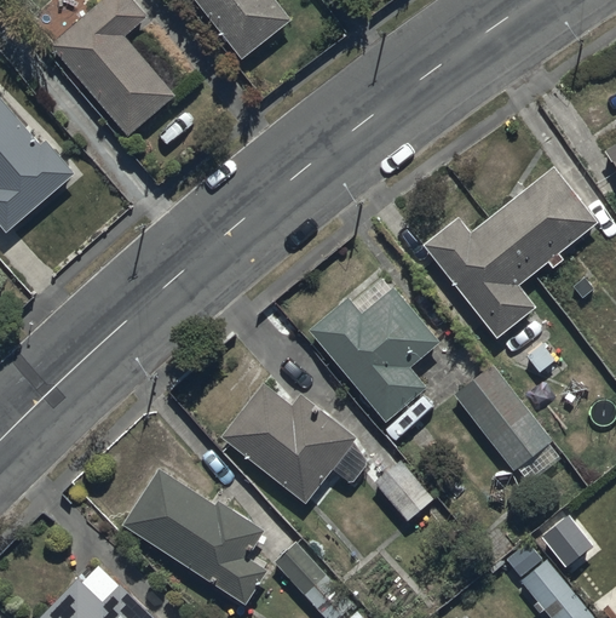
[(128,0),(102,0),(50,46),(130,137),(178,95),(126,35),(144,18),(128,0)]
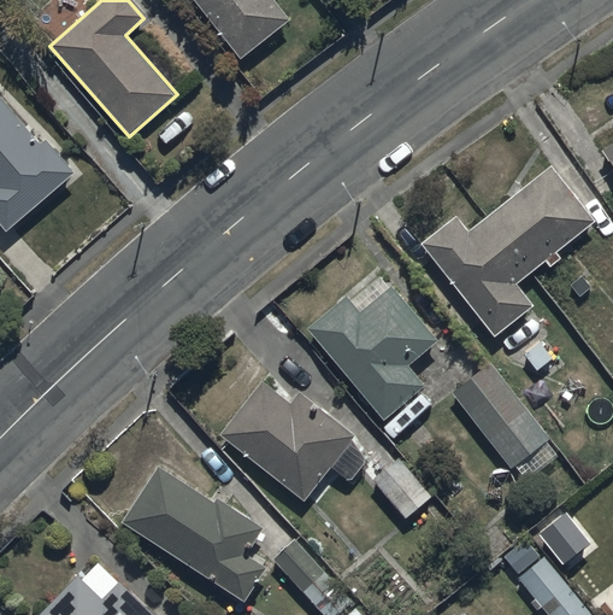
[(193,0),(241,60),(290,22),(273,0),(193,0)]
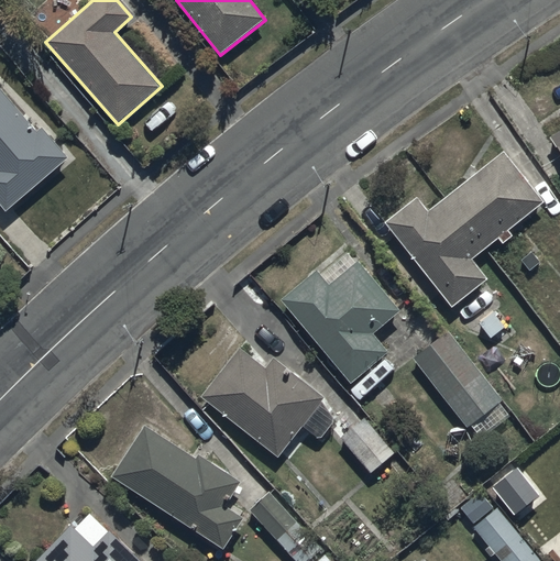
[(0,200),(8,209),(68,158),(42,128),(36,132),(0,90),(0,200)]
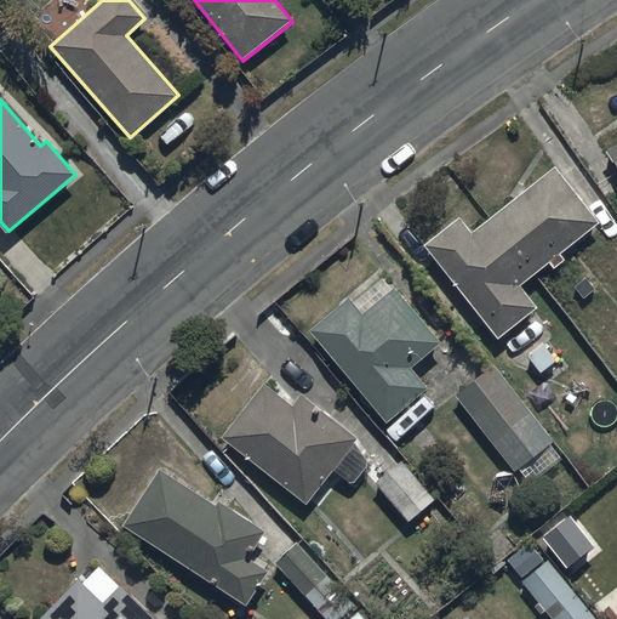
[(616,143),(606,151),(616,168),(616,143)]
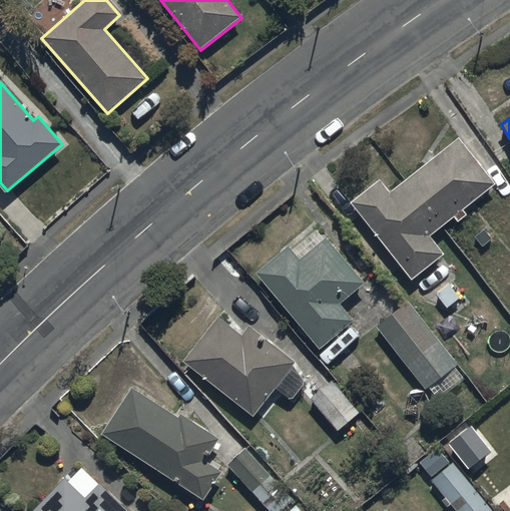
[(380,181),(352,203),(412,280),(443,256),(428,236),(453,216),(458,222),(467,215),(464,211),(497,184),(460,138),(390,193),(380,181)]
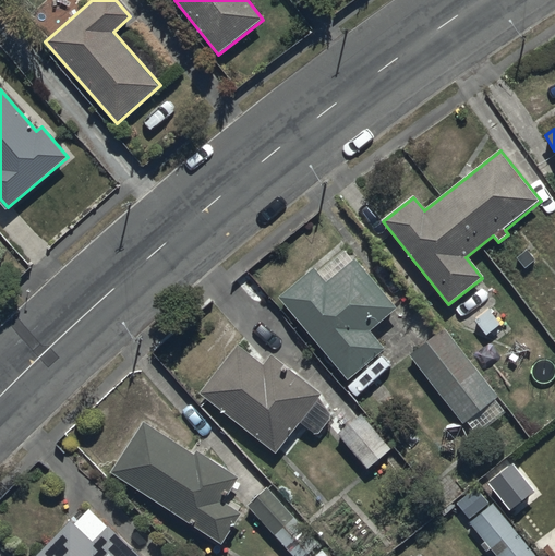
[(313,267),(278,295),(349,381),(386,350),(370,330),(396,309),(353,258),(325,282),(313,267)]
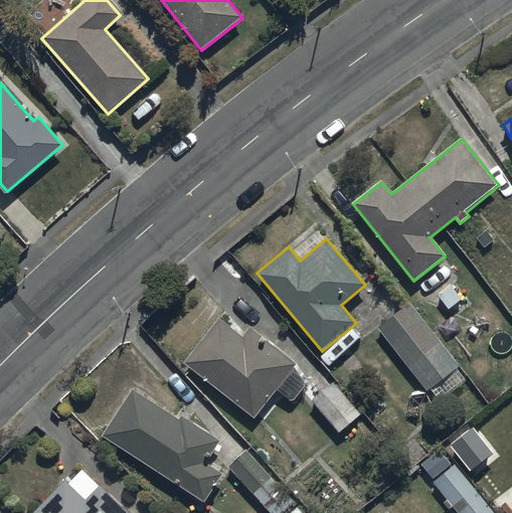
[(407,304),(376,328),(428,393),(459,369),(407,304)]
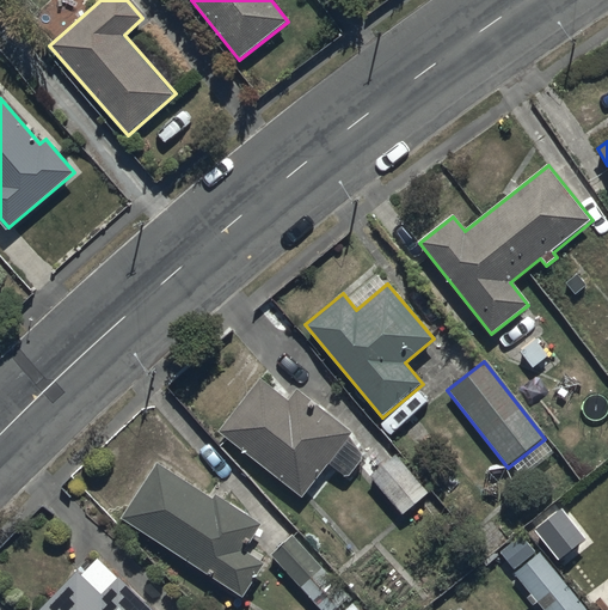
[(260,379),(217,433),(302,499),(329,465),(347,479),(363,457),(349,438),(351,435),(296,390),(288,401),(260,379)]
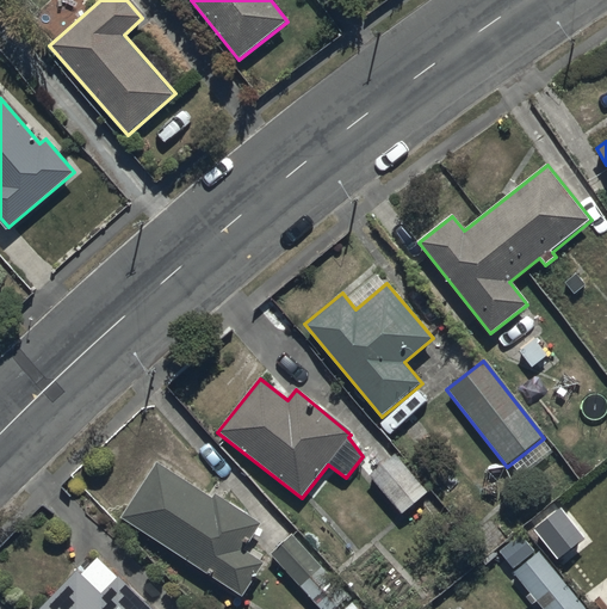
[(155,463),(121,517),(241,596),(262,564),(245,553),(261,527),(214,494),(210,500),(155,463)]
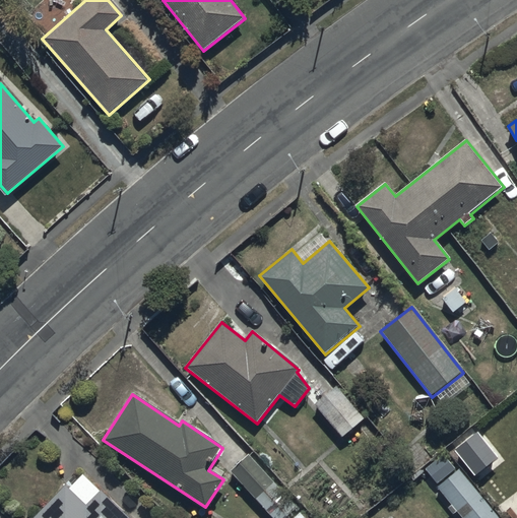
[(481,436),(458,453),(474,475),(499,459),(481,436)]
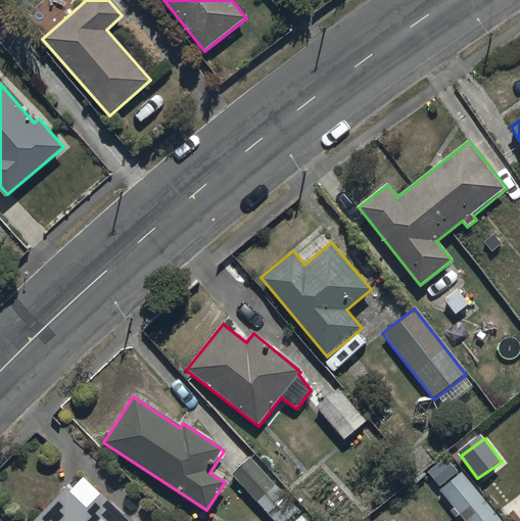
[(250,458),(231,474),(272,520),(303,520),(295,512),(297,511),(250,458)]
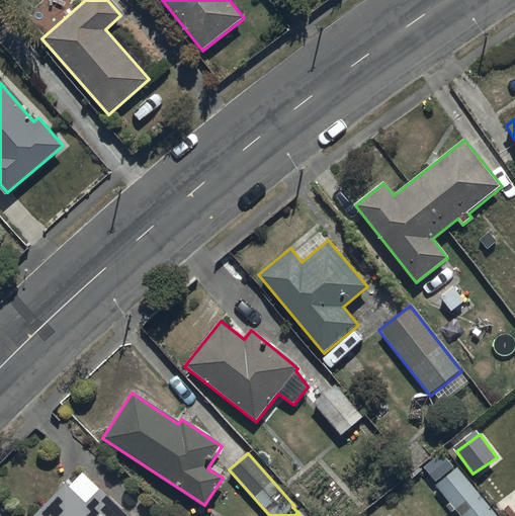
[(494,515),(453,468),(433,486),(458,515),(494,515)]
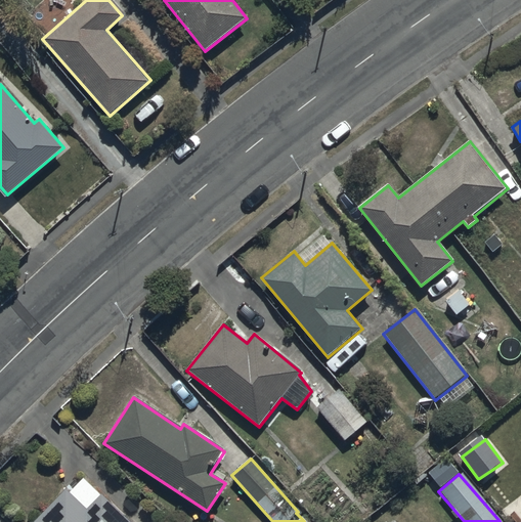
[(64,489),(35,521),(128,521),(83,480),(70,494),(64,489)]
